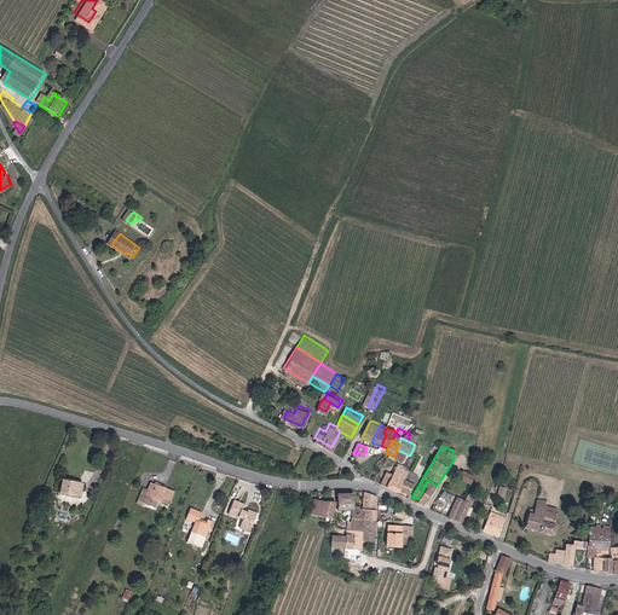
[(394,458),(402,462),(405,454),(397,451),(394,457),(394,458)]
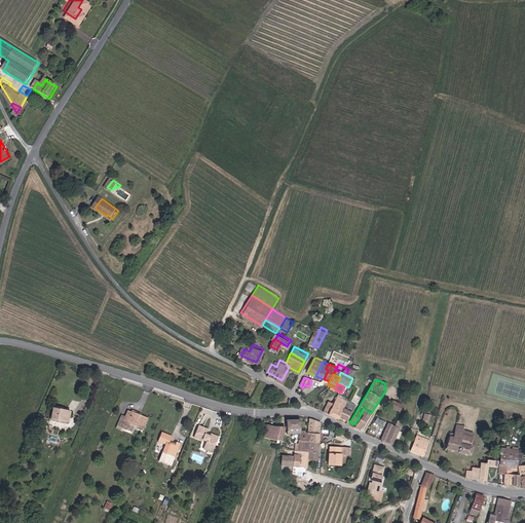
[(343,408),(346,402),(348,399),(339,395),(334,404),(329,402),(324,412),(337,419),(338,417),(343,408)]
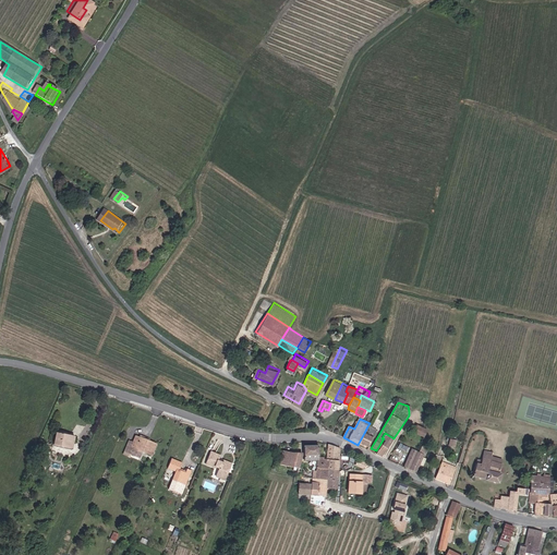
[(425,435),(427,427),(419,424),(415,431),(425,435)]
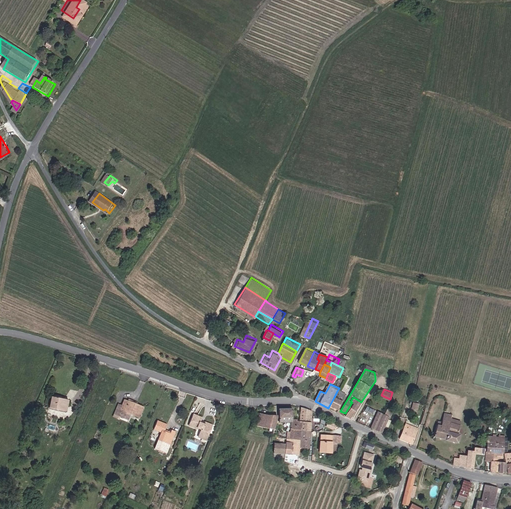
[(334,397),(342,401),(345,395),(337,391),(334,397)]
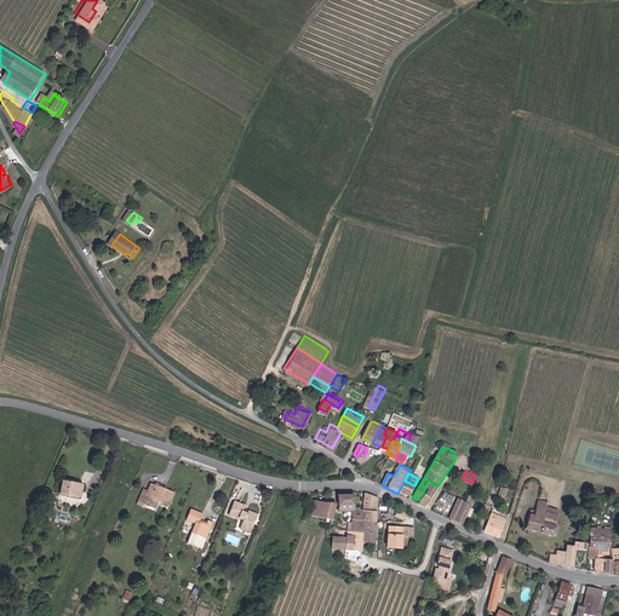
[(399,491),(408,496),(414,485),(405,481),(399,491)]
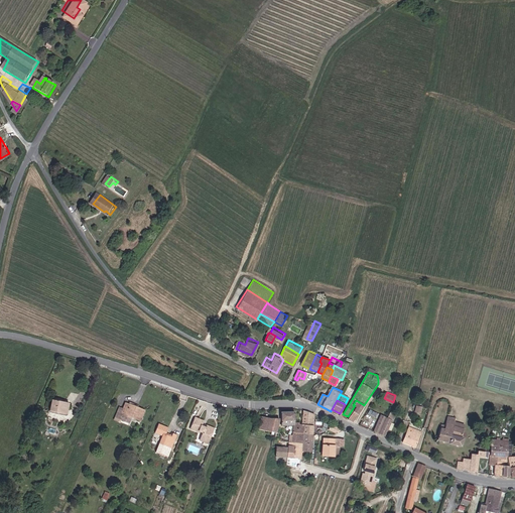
[(347,419),(353,421),(364,405),(356,400),(353,405),(355,405),(348,416),(347,419)]
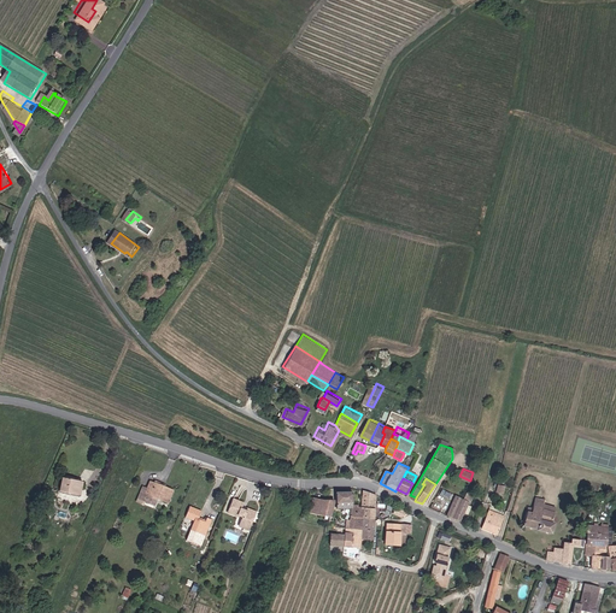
[(59,493),(78,496),(82,483),(62,479),(59,493)]
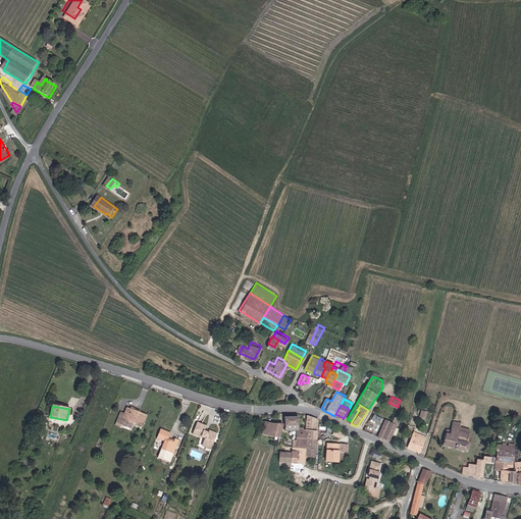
[(142,425),(146,416),(127,408),(124,414),(121,413),(117,423),(131,428),(134,422),(142,425)]
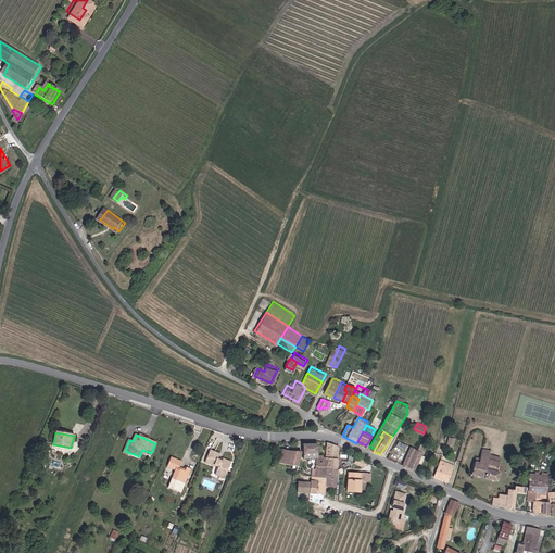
[(466,444),(481,450),(483,440),(469,435),(466,444)]
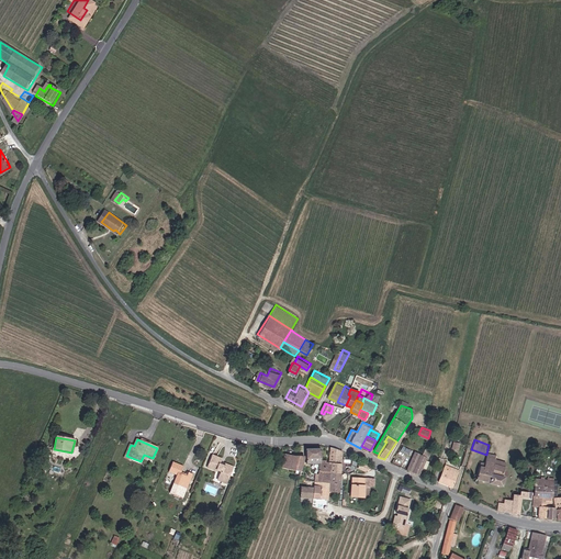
[(406,469),(418,474),(426,457),(403,446),(401,450),(413,456),(406,469)]
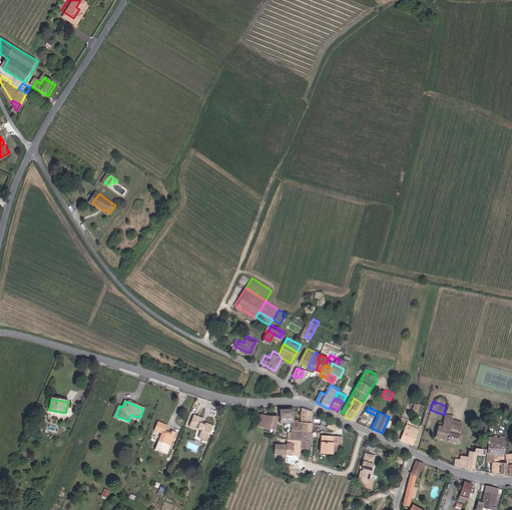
[(301,439),(311,439),(312,412),(306,409),(302,408),(300,421),(303,422),(301,439)]
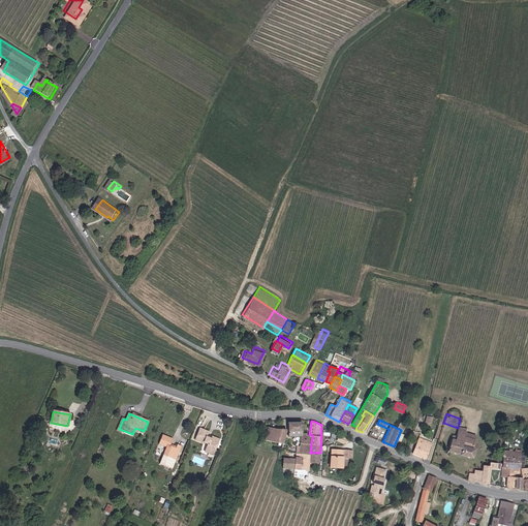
[(302,436),(302,434),(302,422),(289,422),(289,436),(302,436)]
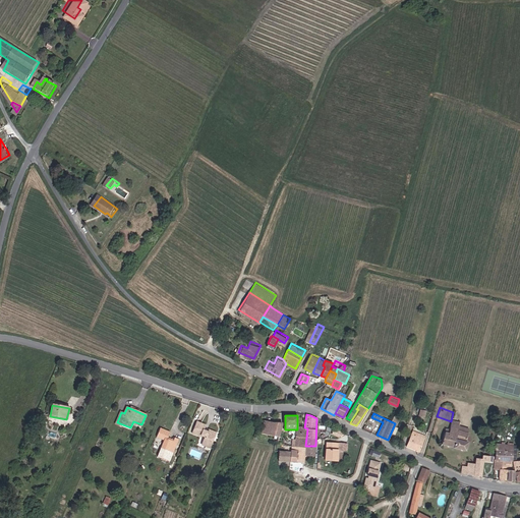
[(467,441),(465,441),(467,433),(460,430),(462,421),(457,419),(457,417),(455,417),(454,422),(452,427),(447,426),(442,443),(466,448),(467,441)]
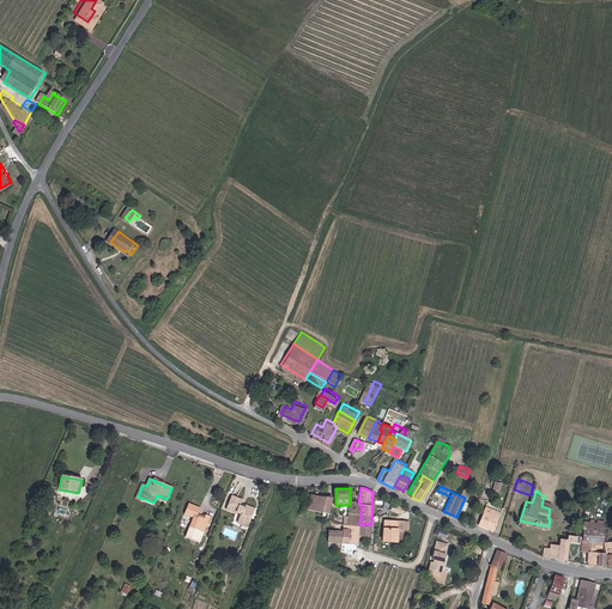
[(307,509),(328,512),(334,498),(313,493),(307,509)]
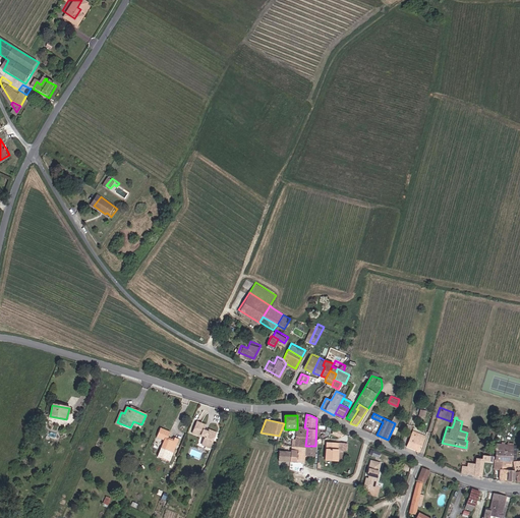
[(206,444),(212,446),(217,429),(209,427),(208,430),(201,428),(204,423),(197,421),(193,433),(201,436),(203,435),(206,436),(205,439),(207,441),(206,444)]
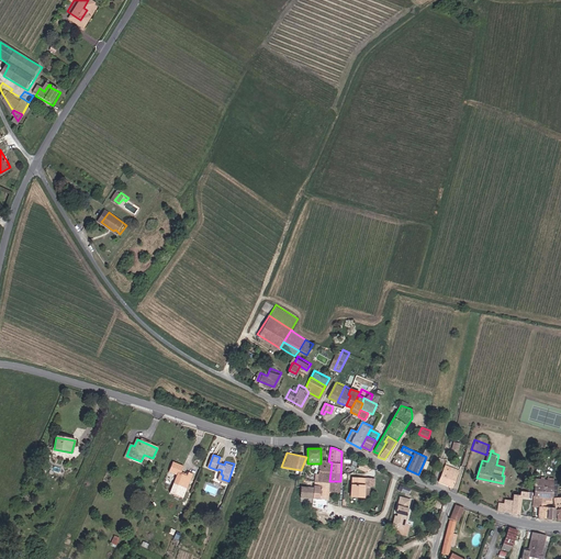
[(183,472),(181,471),(183,464),(175,460),(170,471),(178,474),(175,483),(179,484),(183,472)]
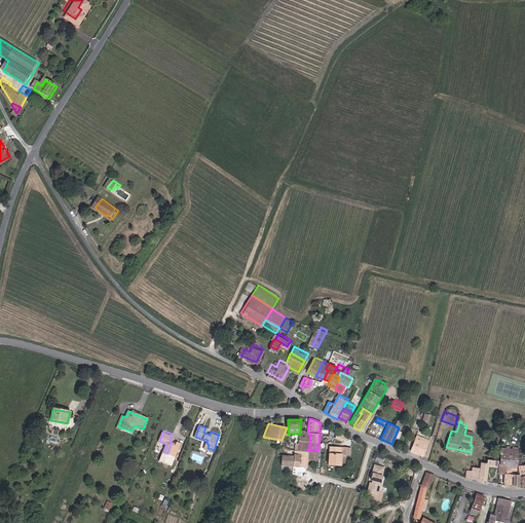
[(296,449),(308,450),(310,433),(307,432),(300,432),(300,434),(299,439),(297,439),(296,449)]
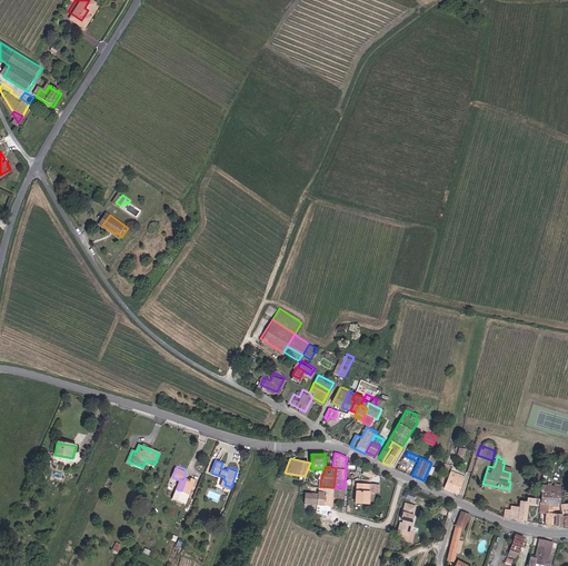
[(451,468),(446,486),(459,490),(465,473),(451,468)]
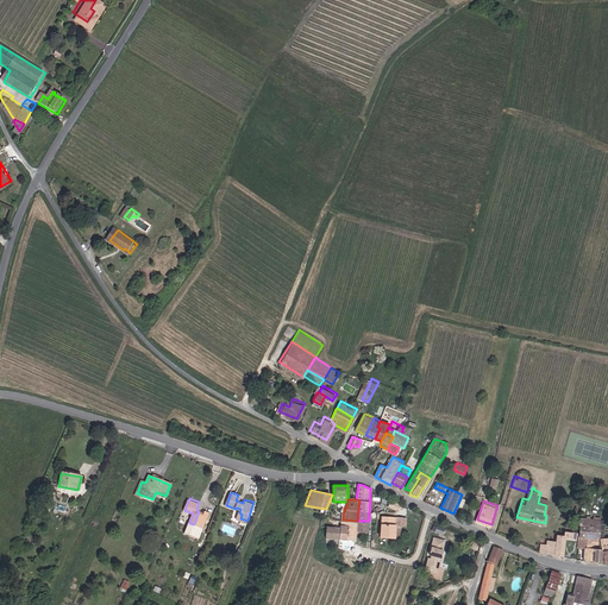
[(382,537),(401,539),(402,517),(389,516),(389,510),(383,510),(382,537)]
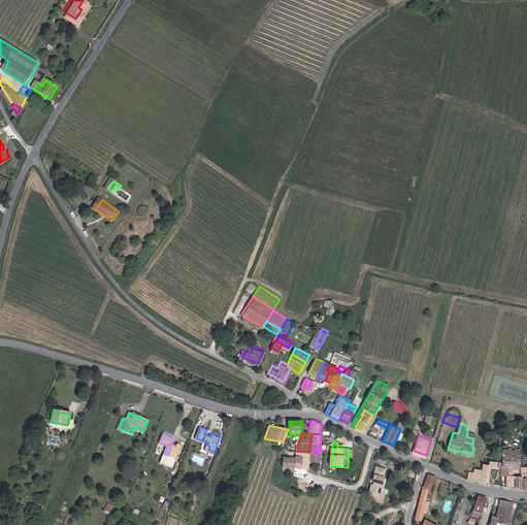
[(174,452),(178,453),(179,449),(175,448),(176,445),(172,444),(168,455),(172,456),(174,452)]
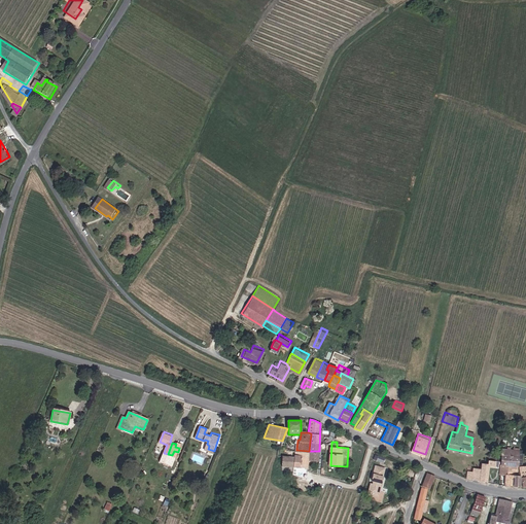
[(520,464),(520,456),(520,449),(511,448),(511,445),(507,444),(507,448),(502,448),(500,463),(518,464),(520,464)]
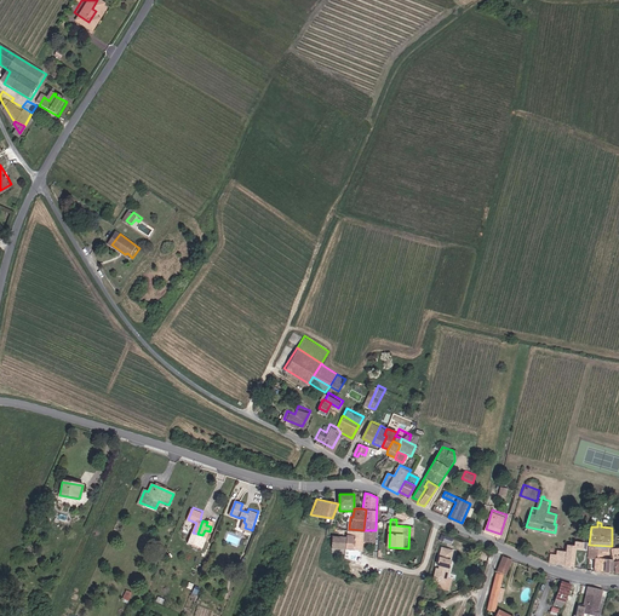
[(364,541),(374,541),(376,530),(364,530),(349,529),(348,530),(347,537),(343,537),(343,534),(338,534),(338,536),(332,536),(331,548),(362,550),(364,541)]
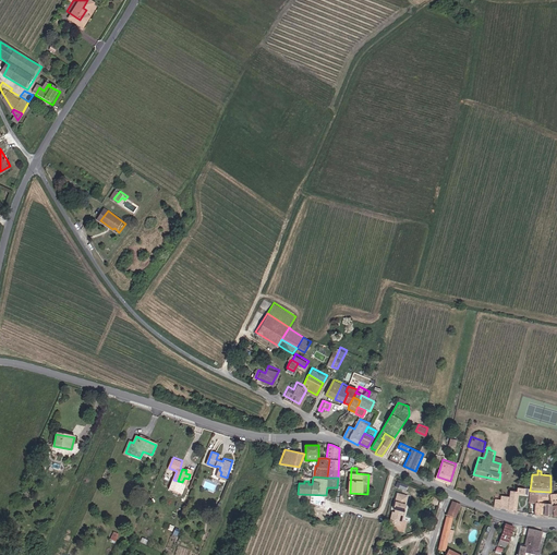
[(494,507),(513,510),(516,491),(510,490),(508,501),(496,498),(494,505),(494,507)]
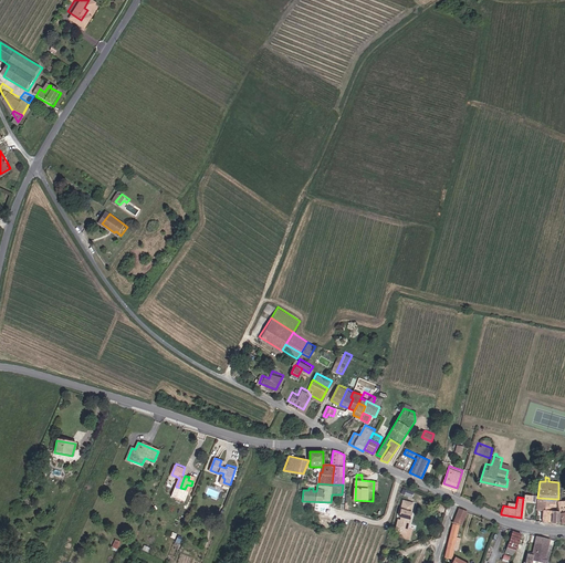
[(555,509),(556,499),(537,498),(536,509),(543,509),(542,520),(557,521),(558,509),(555,509)]
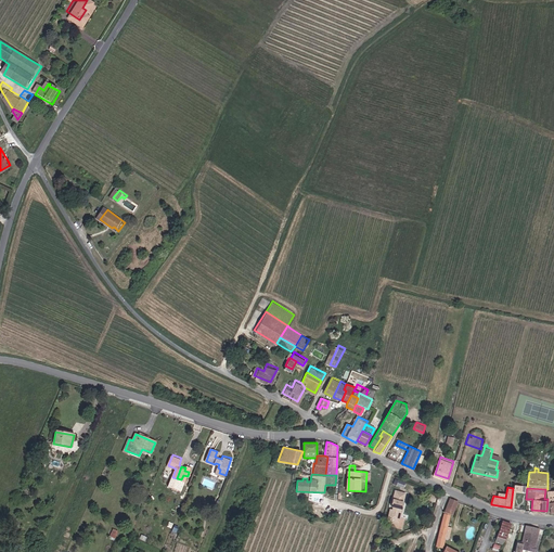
[(411,492),(400,490),(398,501),(400,501),(399,504),(397,503),(394,514),(404,517),(408,506),(406,506),(406,503),(408,503),(411,492)]
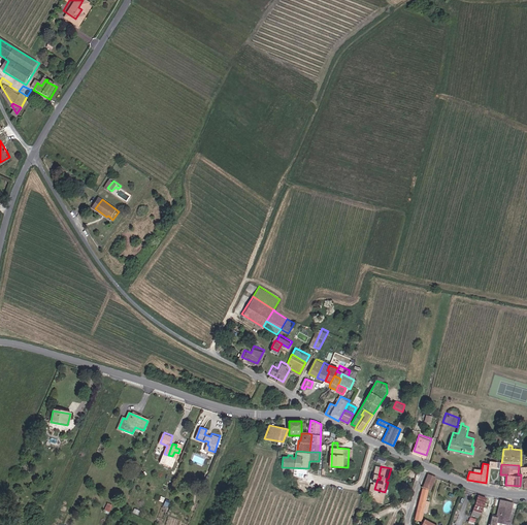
[(437,476),(430,472),(425,486),(420,509),(417,519),(425,521),(427,513),(425,513),(428,500),(430,489),(431,490),(437,476)]
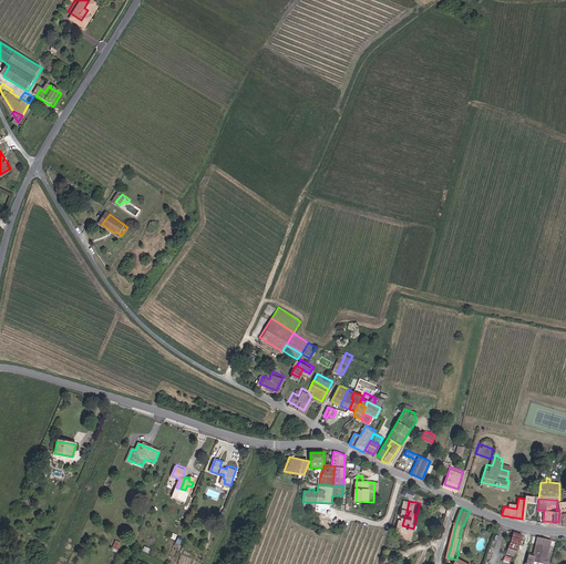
[(516,556),(520,553),(524,536),(514,534),(508,555),(514,556),(516,556)]
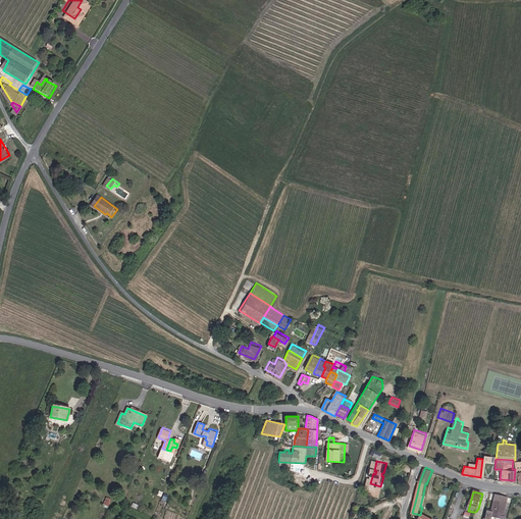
[(505,510),(504,508),(506,506),(508,495),(496,491),(491,510),(487,509),(485,517),(490,518),(491,515),(503,517),(504,516),(504,515),(505,513),(504,512),(505,510)]
